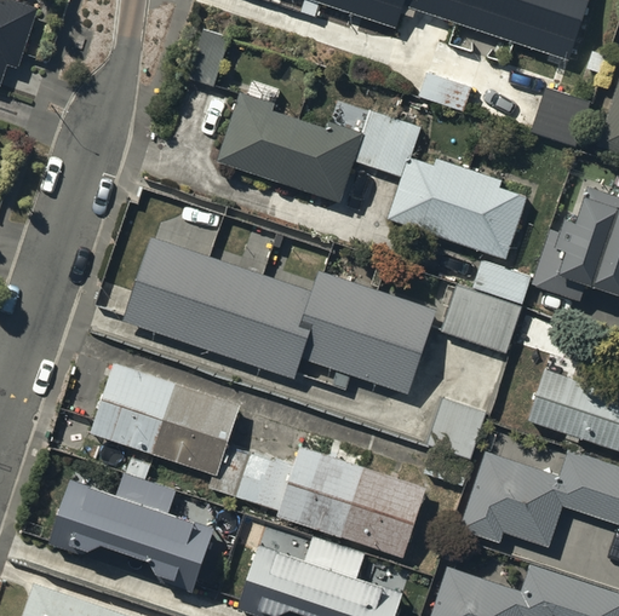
[(0,79),(4,67),(18,72),(39,13),(0,0),(0,79)]
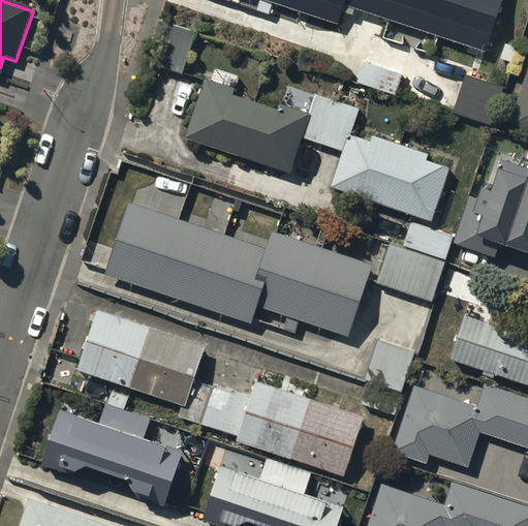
[(344,5),(486,52),(502,0),(281,0),(339,20),(344,5)]
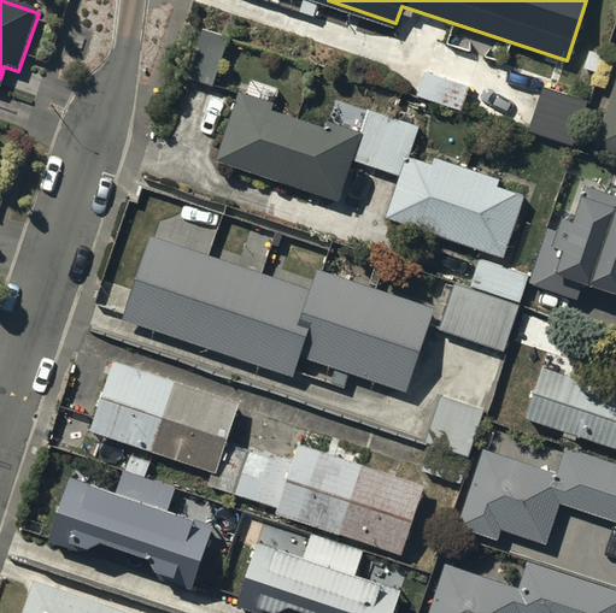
[(186,76),(211,84),(228,37),(201,29),(186,76)]
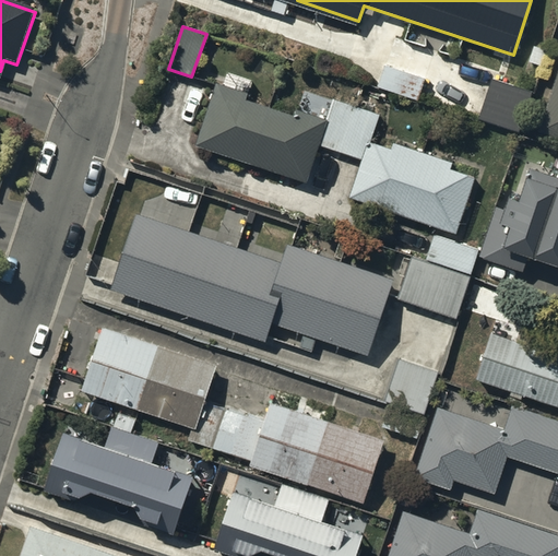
[(379,85),(416,97),(422,80),(386,68),(379,85)]
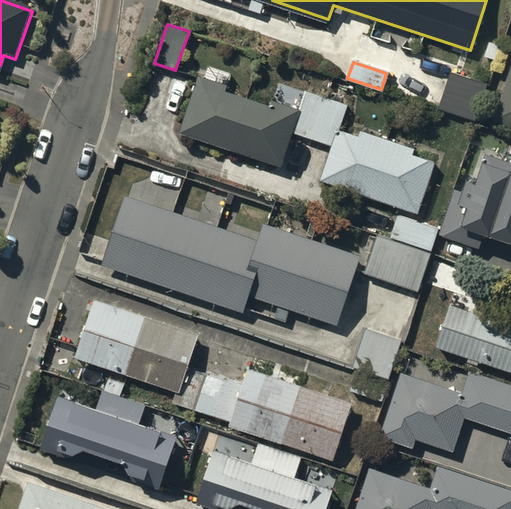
[(437,107),(473,119),(485,85),(449,73),(437,107)]
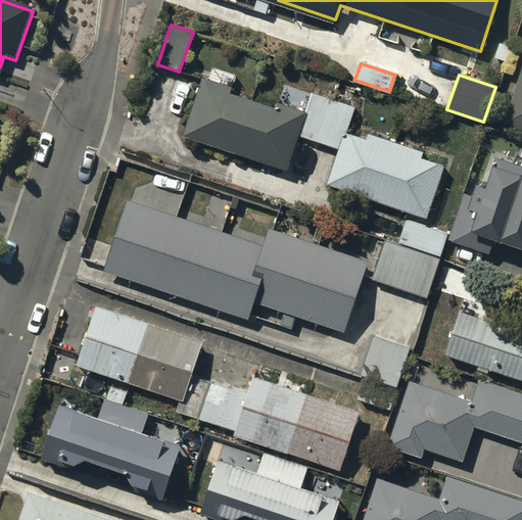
[(521,78),(509,119),(521,123),(521,78)]
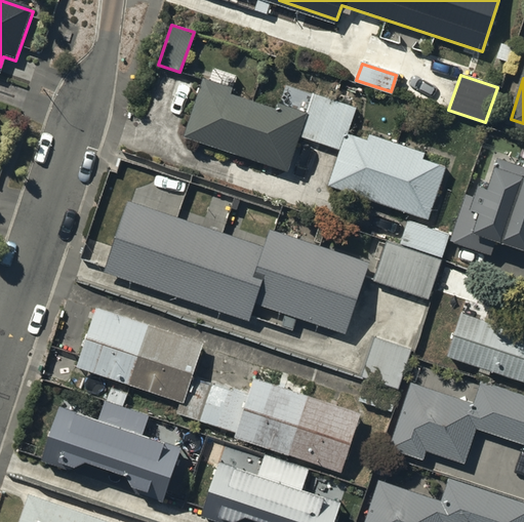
[(228,88),(201,79),(183,134),(235,152),(251,103),(226,93),(228,88)]
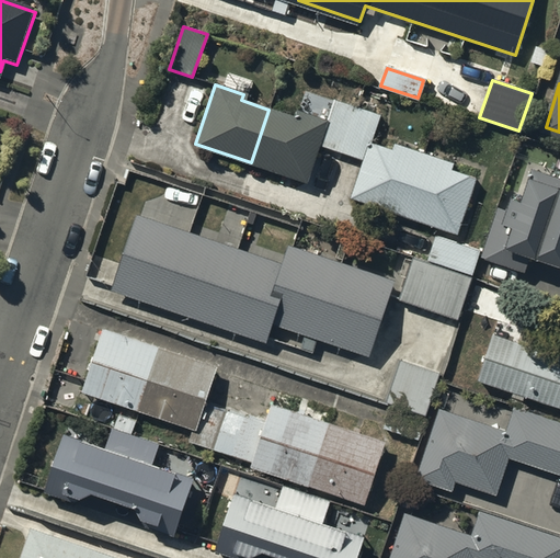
[(365,159),(369,144),(380,114),(356,106),(334,99),(327,122),(319,144),(365,159)]
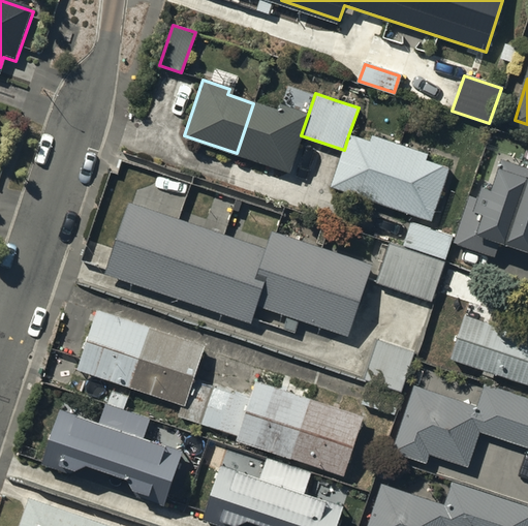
[(301,135),(308,115),(281,106),(279,112),(253,103),(237,153),(289,171),(301,135)]
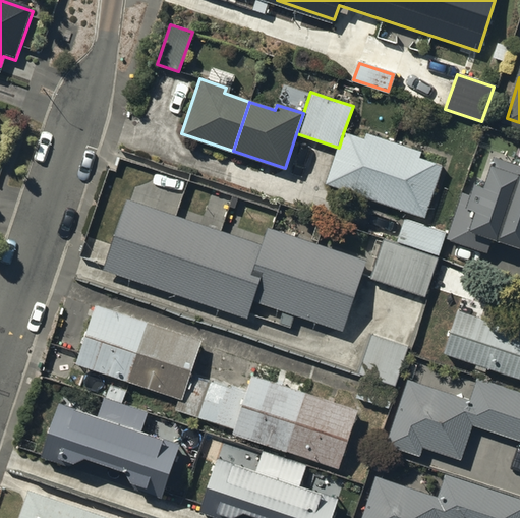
[(373,196),(391,141),(363,132),(360,139),(343,133),(339,148),(328,181),(373,196)]
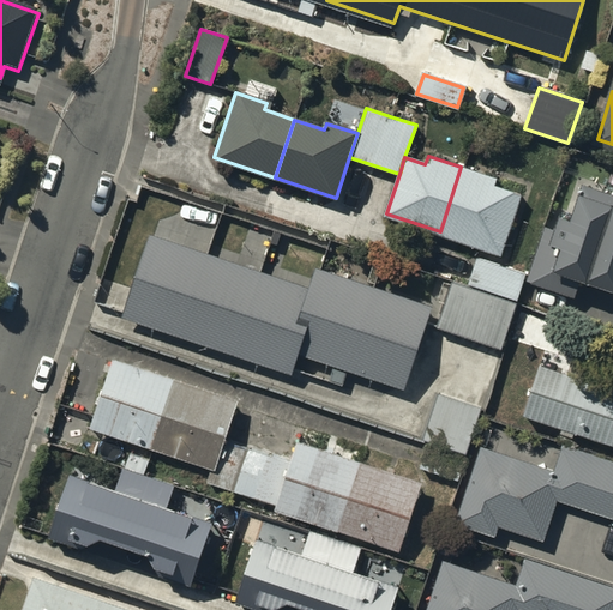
[(496,179),(461,167),(440,231),(481,245),(499,251),(517,194),(492,186),(496,179)]
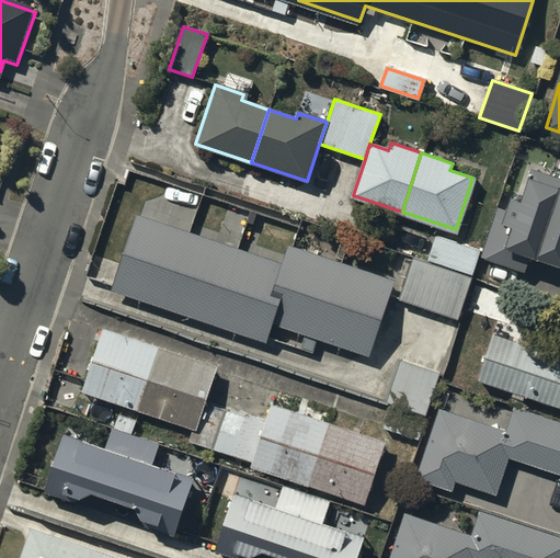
[(559,186),(528,175),(521,198),(511,195),(501,221),(512,226),(505,247),(559,265),(559,186)]
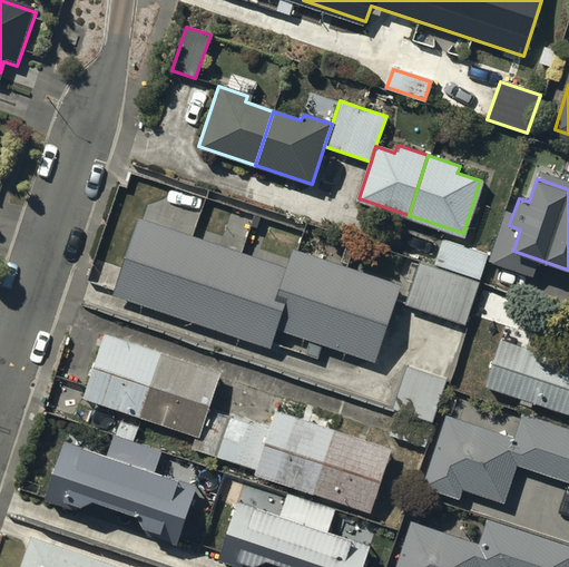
[(193,236),(137,217),(110,295),(270,349),(275,330),(373,362),(399,287),(293,252),(287,267),(241,252),(193,236)]
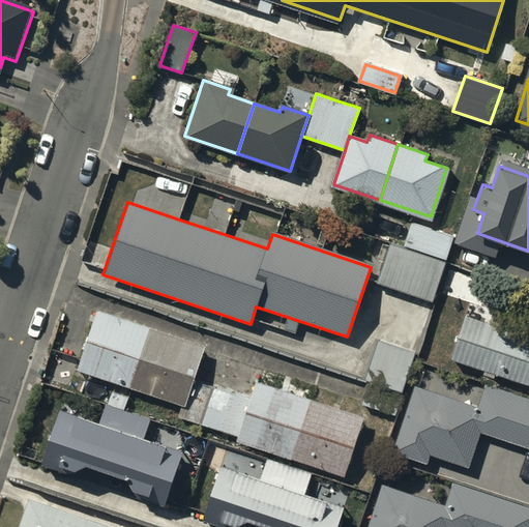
[(454,237),(412,223),(403,250),(446,263),(454,237)]
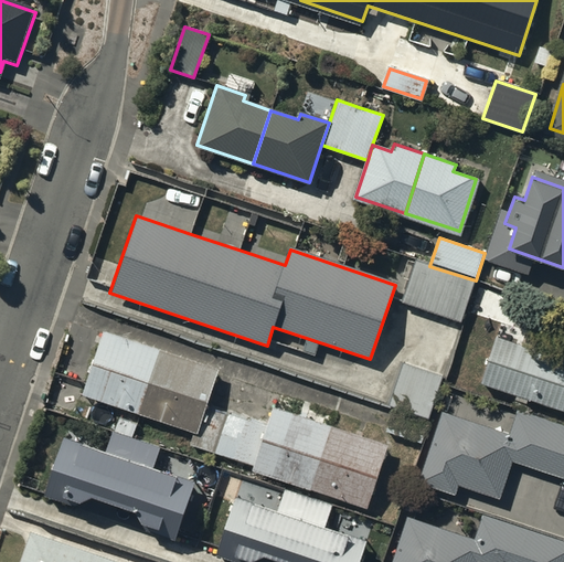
[(405,298),(464,317),(476,281),(417,262),(405,298)]
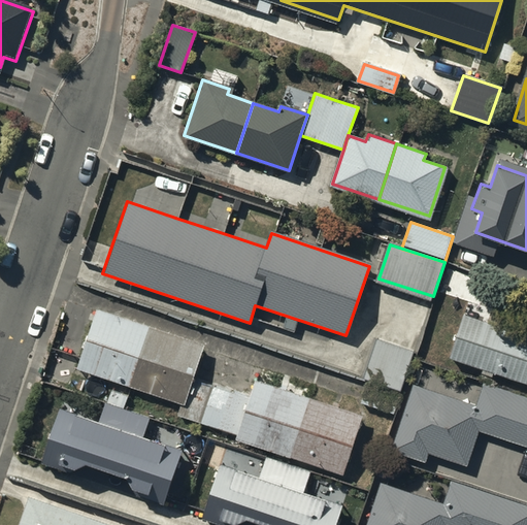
[(79,368),(130,385),(150,329),(99,312),(83,359),(79,368)]
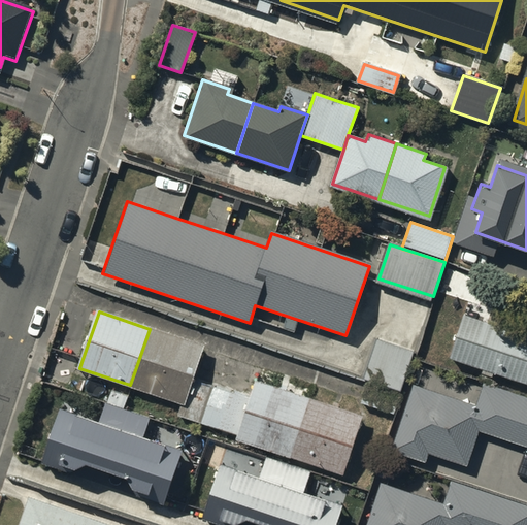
[(447,360),(526,386),(526,335),(462,315),(447,360)]
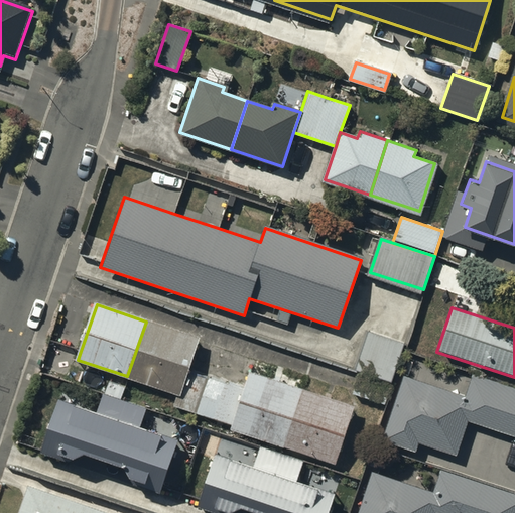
[(127,376),(177,393),(186,369),(197,339),(146,322),(127,376)]
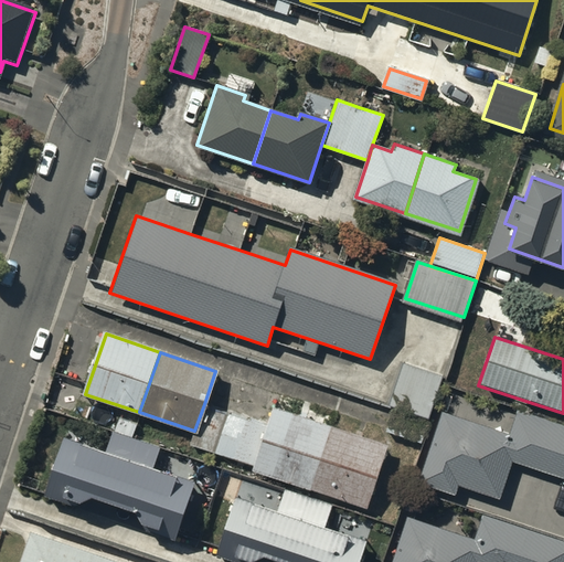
[(442,377),(403,364),(389,407),(427,421),(442,377)]
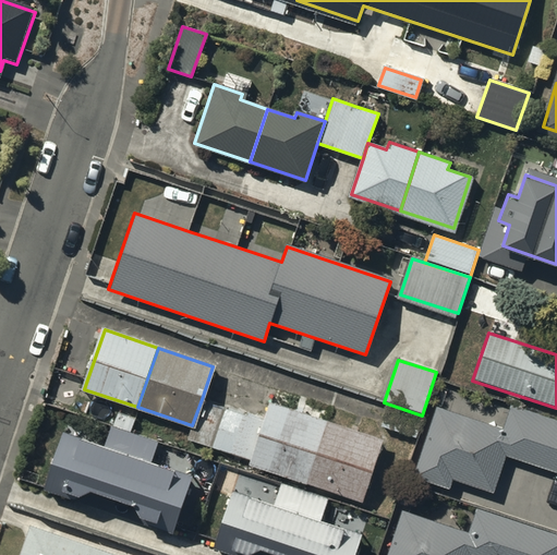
[(265,421),(202,399),(192,425),(188,438),(252,460),(265,421)]
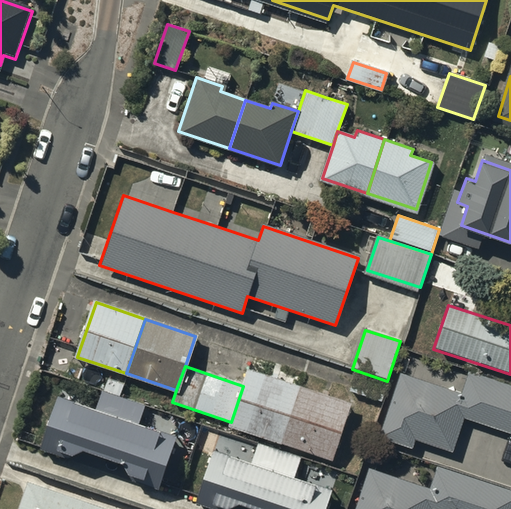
[(231,422),(280,438),(297,388),(248,371),(243,386),(231,422)]
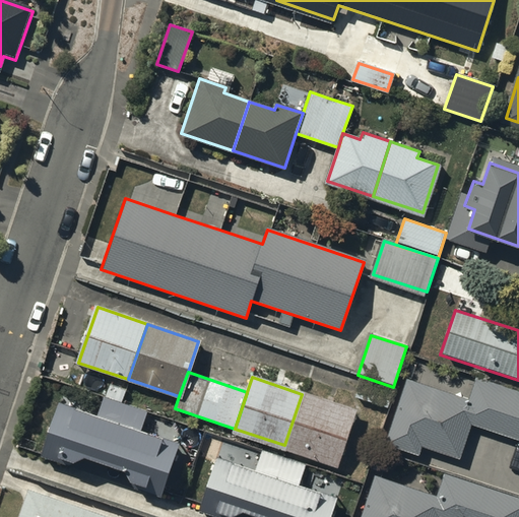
[(518,395),(477,382),(470,401),(408,380),(388,440),(416,450),(419,442),(457,454),(467,423),(518,439),(518,395)]
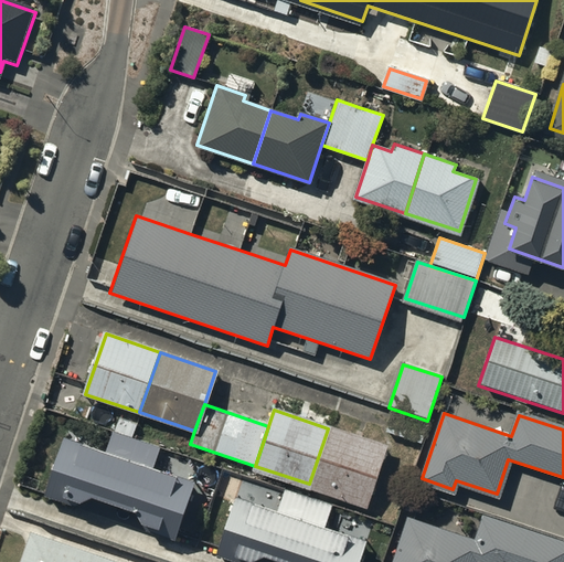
[(309,484),(365,502),(384,446),(328,428),(309,484)]
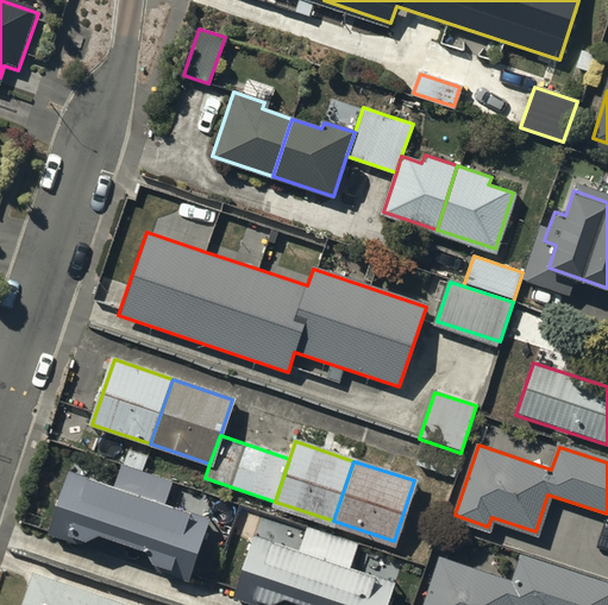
[(112,485),(70,471),(49,530),(79,541),(99,529),(148,546),(157,567),(187,578),(207,518),(164,504),(171,483),(119,465),(112,485)]
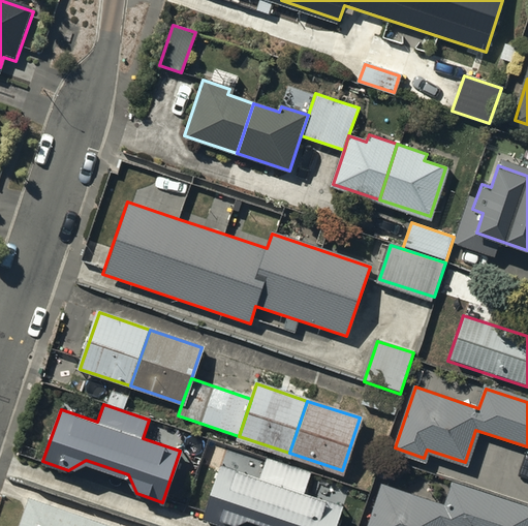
[(259,478),(223,466),(204,522),(214,525),(335,525),(342,505),(305,493),(310,475),(265,461),(259,478)]
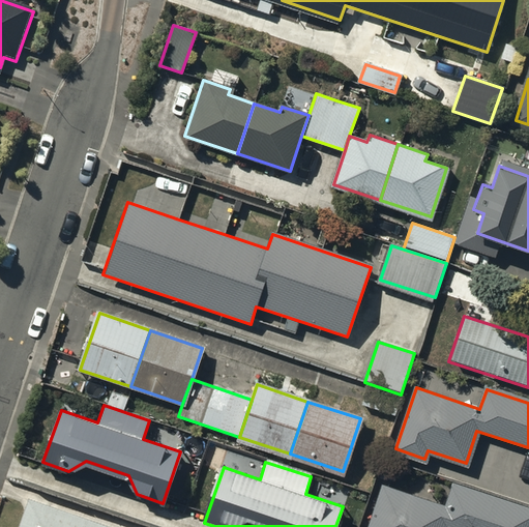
[(528,526),(528,508),(452,484),(445,506),(382,486),(368,526),(528,526)]
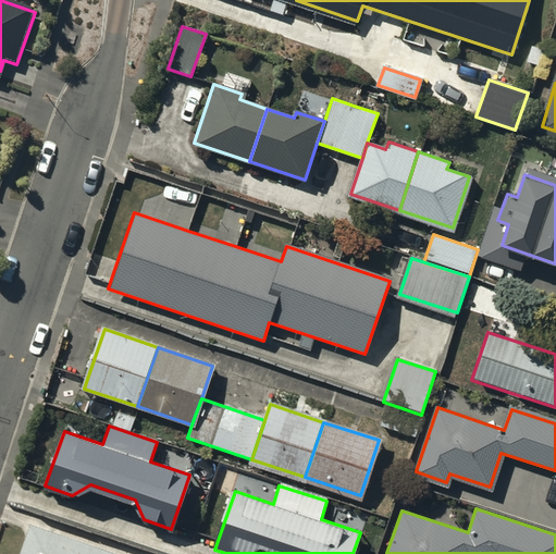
[(95,553),(32,532),(24,553),(95,553)]
